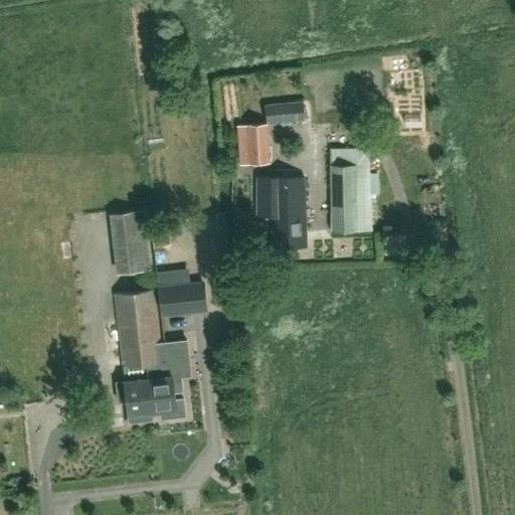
[(266,105),(267,124),(304,120),(303,102),(266,105)]
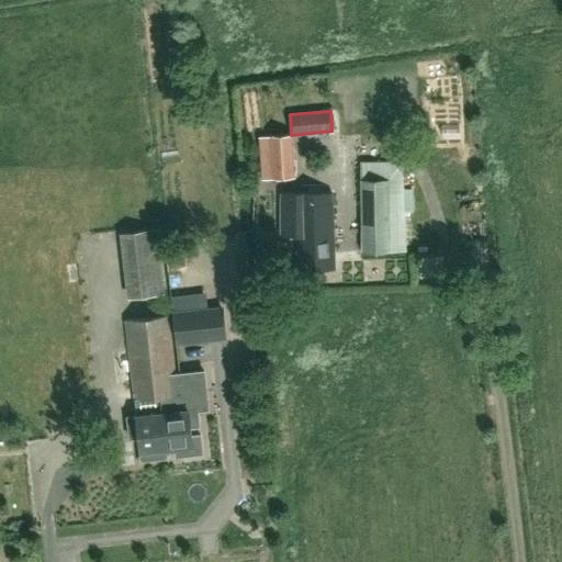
[(259,136),(260,148),(261,180),(295,178),(291,135),(259,136)]
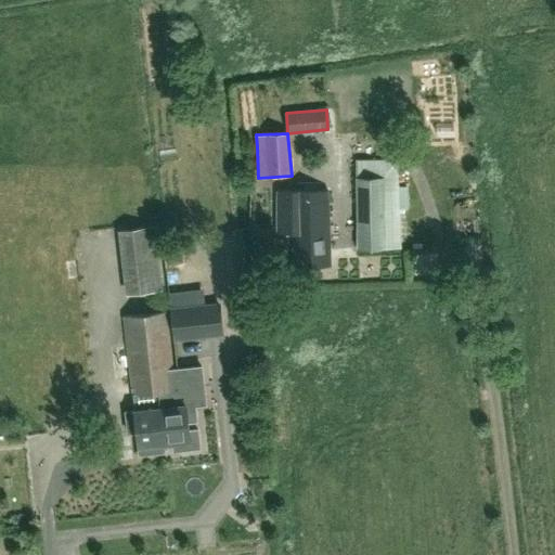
[(359,249),(400,248),(398,159),(357,160),(358,179),(357,179),(359,249)]
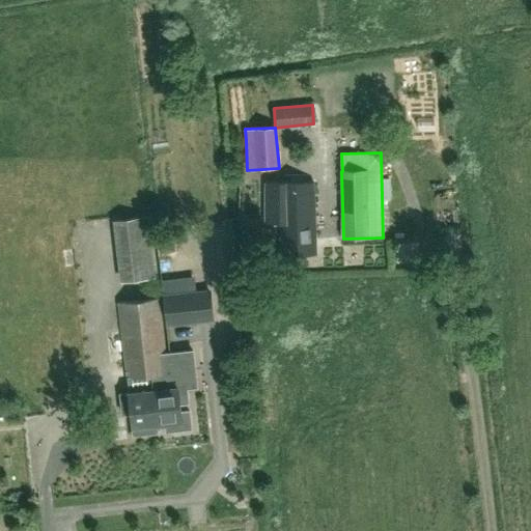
[(281,255),(316,253),(313,183),(266,183),(266,223),(280,222),(281,255)]
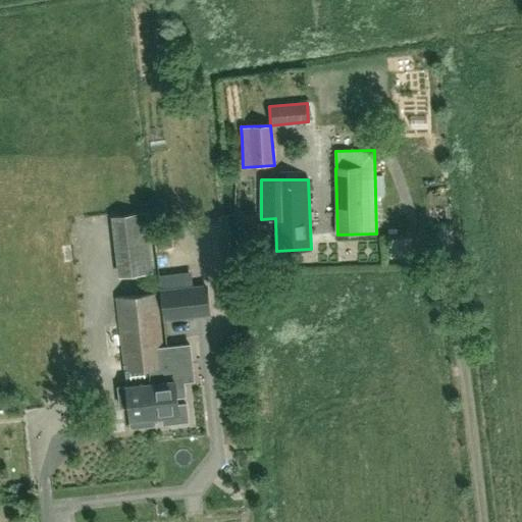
[(153,273),(146,212),(111,216),(118,277),(153,273)]
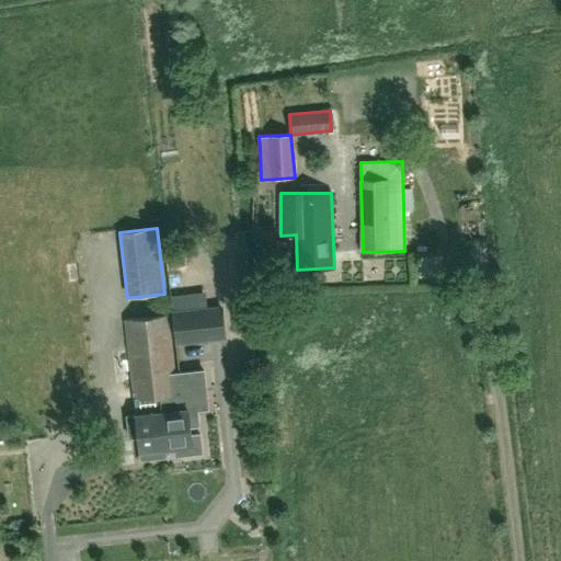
[(170,312),(174,344),(221,339),(224,339),(226,339),(222,306),(218,307),(217,307),(208,308),(170,312)]
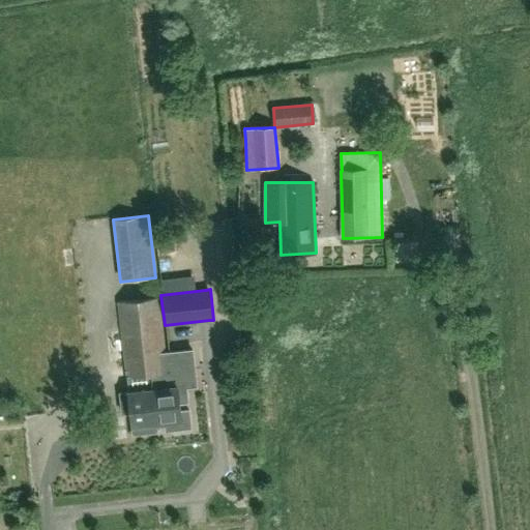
[(130,413),(133,433),(157,430),(156,423),(151,376),(167,374),(165,353),(165,352),(158,297),(118,302),(128,391),(118,392),(121,414),(130,413)]
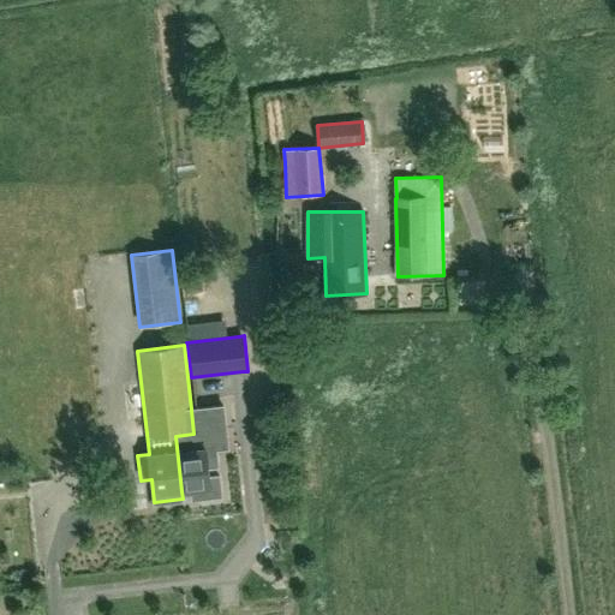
[(175,436),(181,491),(190,490),(191,501),(222,497),(220,475),(209,476),(209,469),(219,467),(218,451),(230,449),(225,405),(191,408),(191,410),(193,434),(175,436)]
